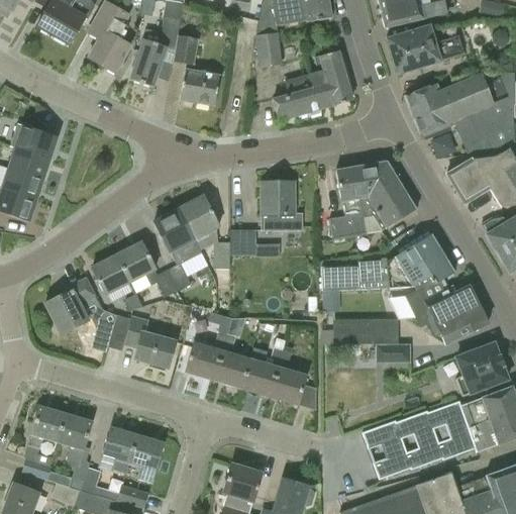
[(0,0),(0,2),(12,10),(17,0),(0,0)]
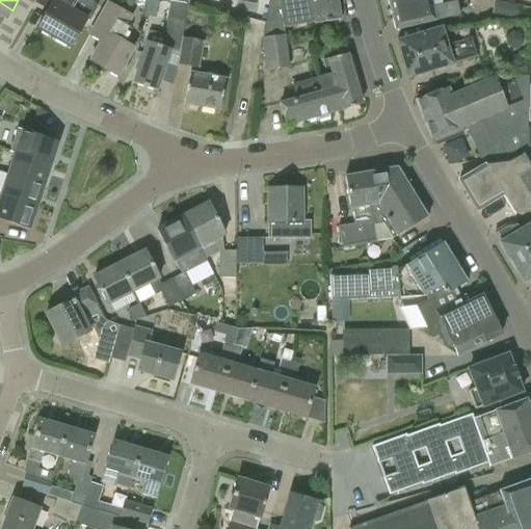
[(35,0),(48,7),(37,26),(72,45),(87,16),(89,17),(95,8),(93,6),(96,2),(93,0),(35,0)]
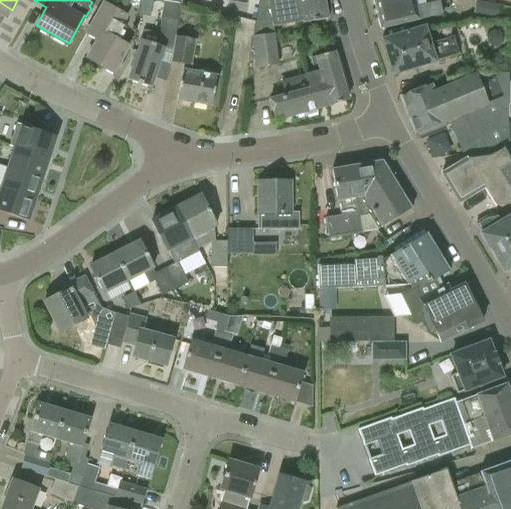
[(255,20),(253,34),(275,31),(274,25),(303,20),(304,20),(327,16),(328,16),(325,0),(259,0),(255,20)]
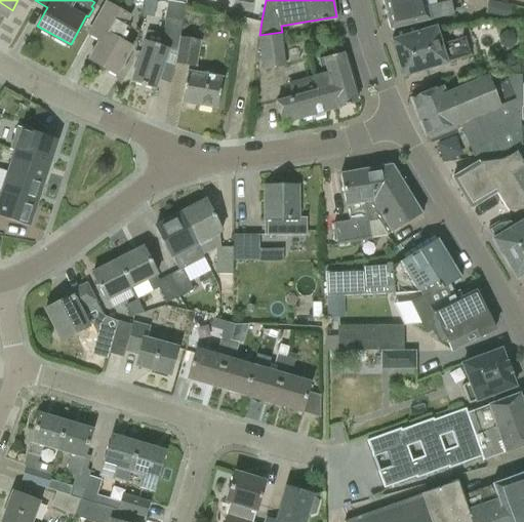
[(381,0),(390,28),(430,15),(431,18),(454,12),(451,0),(381,0)]
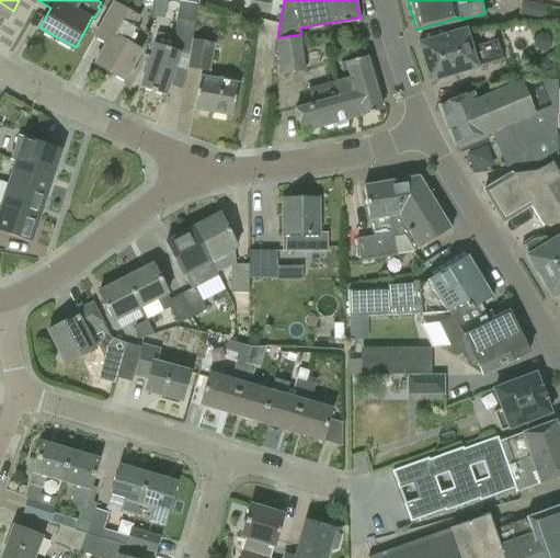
[(107,41),(96,60),(125,77),(141,48),(126,40),(140,15),(114,1),(95,34),(107,41)]
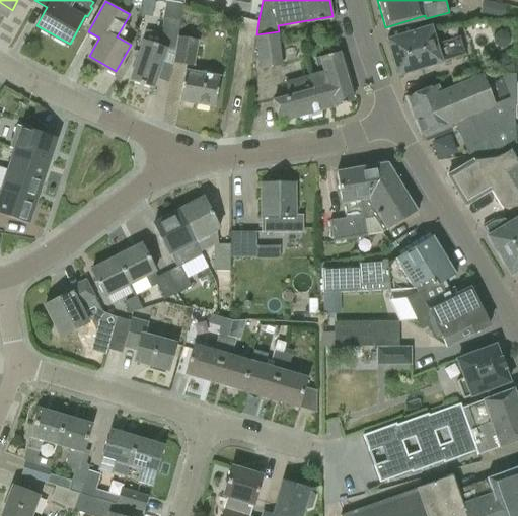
[(153,86),(167,46),(176,48),(178,35),(181,19),(164,16),(159,43),(144,38),(139,52),(131,78),(153,86)]
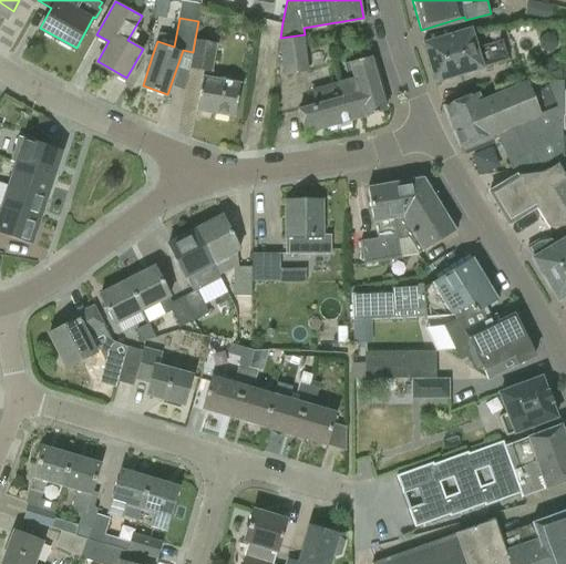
[(436,79),(482,65),(510,57),(503,38),(476,45),(471,28),(425,42),(436,79)]
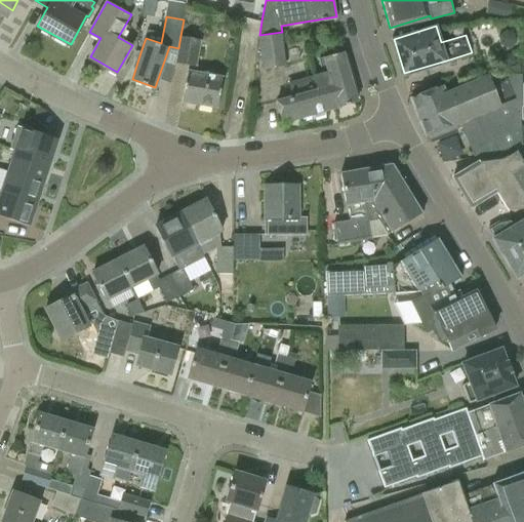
[(287,65),(282,32),(259,35),(264,68),(287,65)]
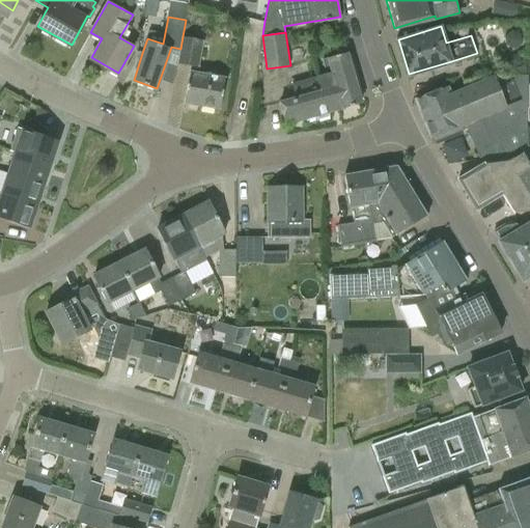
[(225,77),(199,72),(200,64),(199,63),(203,39),(183,36),(180,49),(178,62),(191,64),(185,101),(220,107),(225,77)]
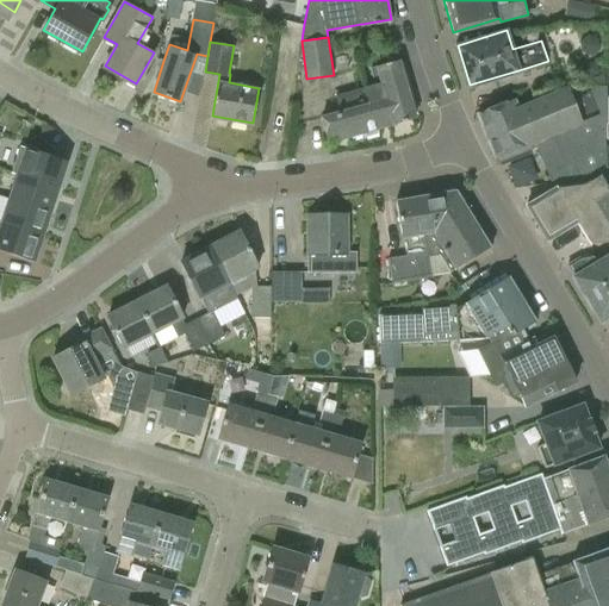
[(395,124),(395,123),(415,117),(399,60),(378,66),(381,81),(335,93),(340,110),(321,114),(325,132),(327,132),(329,142),(395,124)]
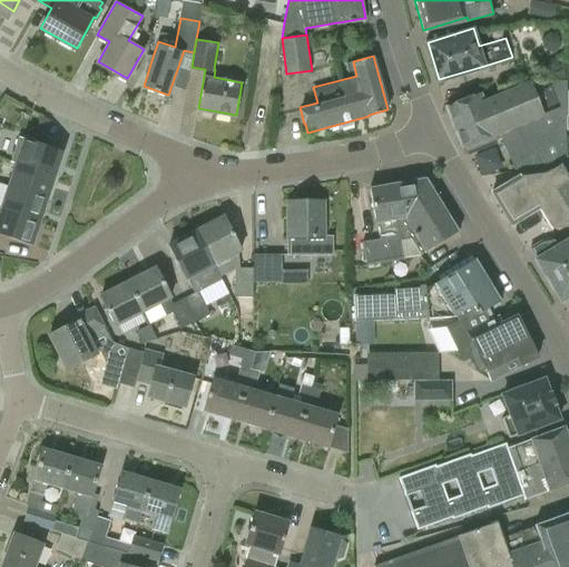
[(467,97),(448,106),(463,145),(501,130),(517,168),(542,164),(566,156),(567,127),(568,89),(568,81),(530,81),(486,99),(482,91),(467,97)]
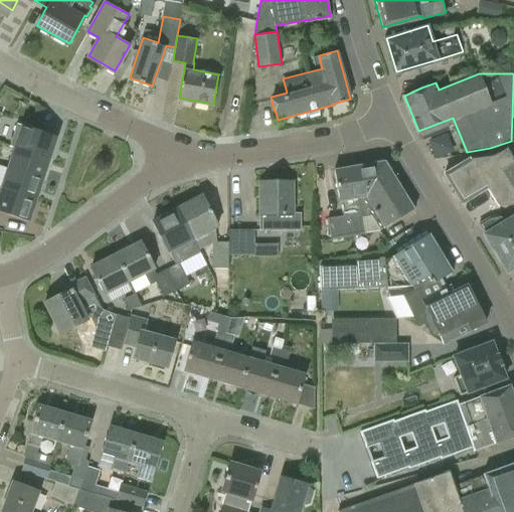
[(13,146),(50,158),(57,135),(37,129),(17,122),(10,145),(13,146)]
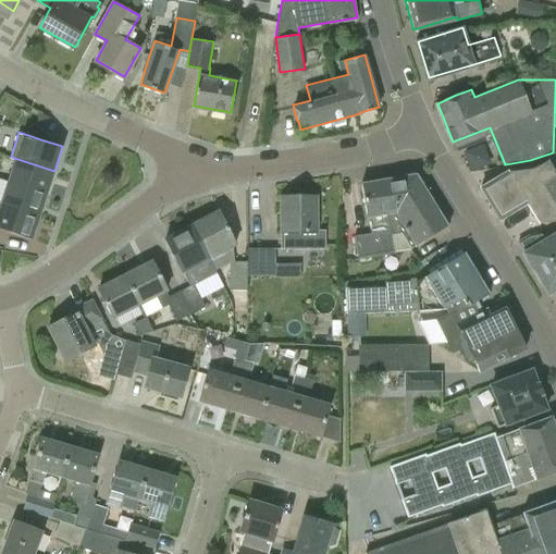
[(466,149),(473,168),(492,159),(483,140),(466,149)]
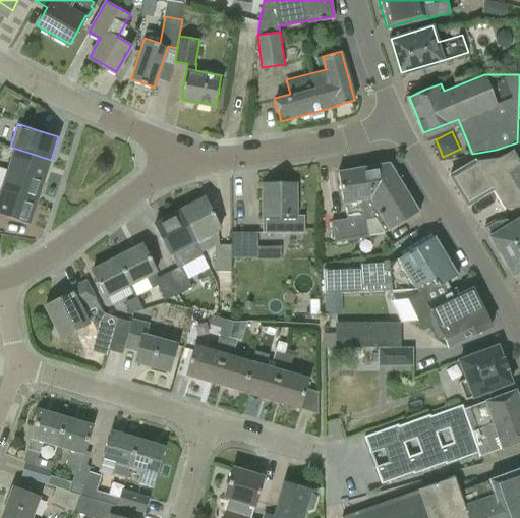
[(13,148),(7,168),(44,180),(51,160),(13,148)]
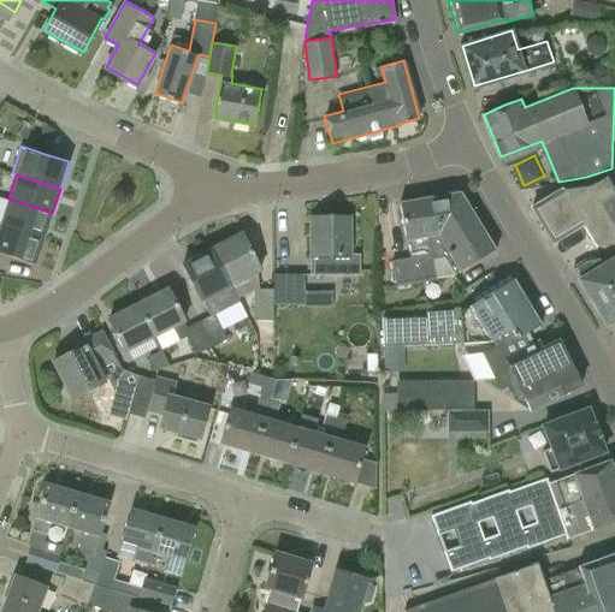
[(562,188),(532,206),(554,242),(554,241),(583,223),(597,244),(614,241),(614,188),(607,176),(591,185),(563,189),(562,188)]
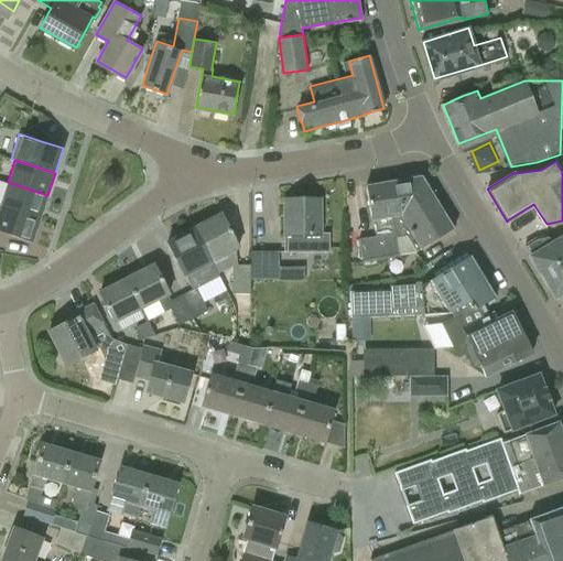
[(378,236),(360,238),(365,260),(389,256),(385,234),(396,232),(392,213),(400,212),(432,191),(422,174),(390,180),(367,183),(372,219),(375,219),(378,236)]
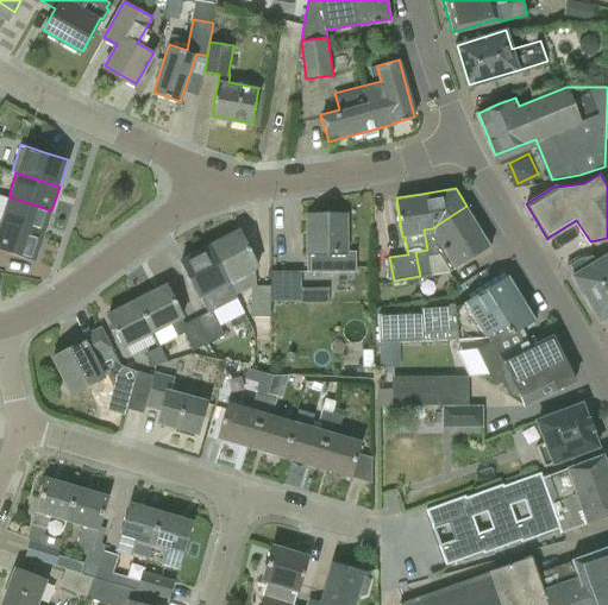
[(8,196),(0,220),(44,234),(51,210),(8,196)]
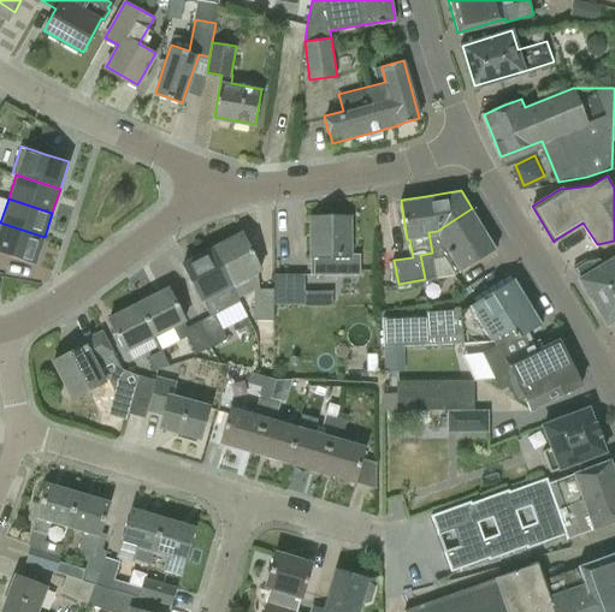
[(432,253),(420,255),(425,279),(438,277),(436,257),(442,256),(453,274),(460,271),(497,248),(472,208),(437,231),(429,232),(432,253)]
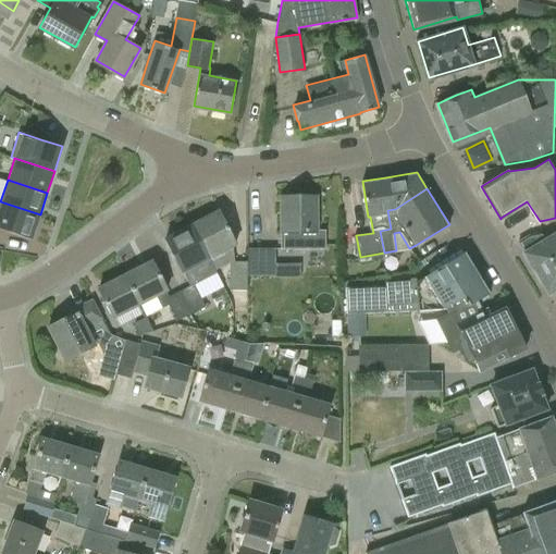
[(326,229),(317,229),(317,195),(282,195),(282,247),(326,247),(326,229)]
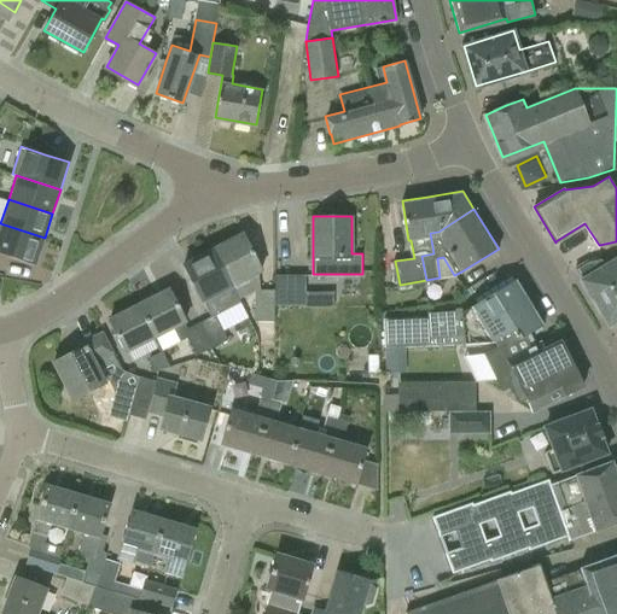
[(0,252),(35,264),(45,238),(0,223),(0,222),(0,252)]
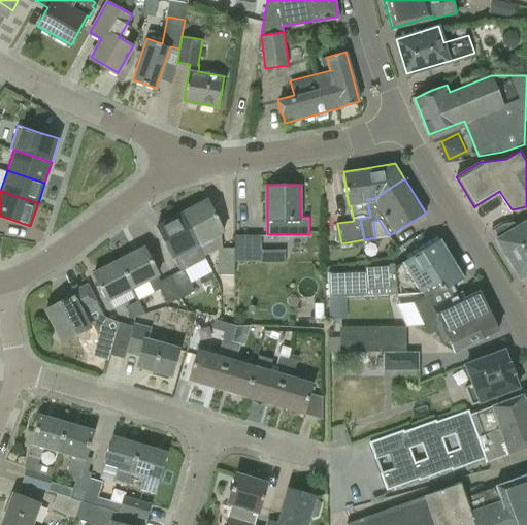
[(207,198),(182,212),(204,255),(218,248),(218,273),(234,273),(235,247),(223,247),(222,231),(224,230),(207,198)]
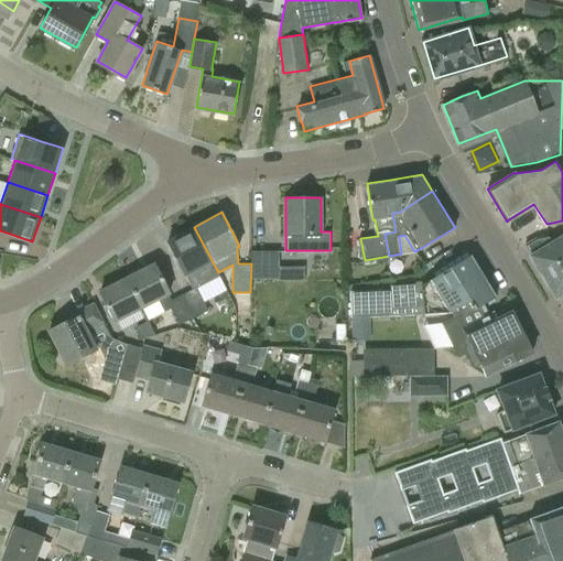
[(185,273),(186,273),(194,288),(183,293),(194,315),(208,309),(197,286),(219,276),(218,272),(194,227),(168,240),(185,273)]
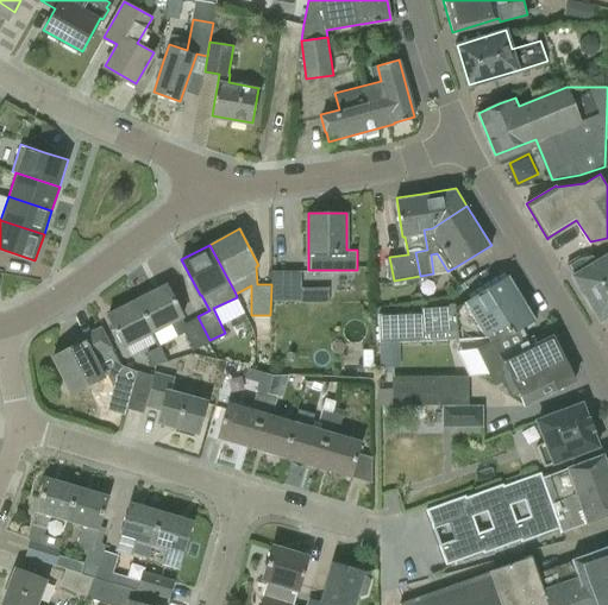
[(607,256),(597,260),(593,252),(580,254),(566,262),(577,278),(576,278),(582,288),(581,288),(590,303),(591,303),(601,317),(607,314),(607,256)]
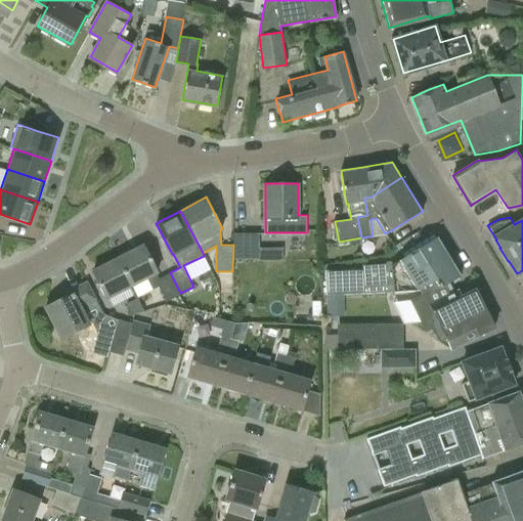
[(259,232),(234,232),(234,257),(259,258),(259,232)]
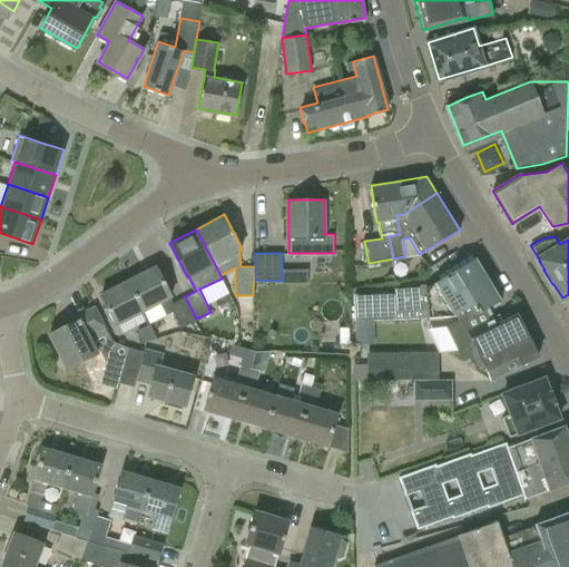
[(356,319),(453,315),(457,315),(472,306),(476,312),(480,313),(502,300),(476,257),(428,286),(428,284),(394,286),(395,292),(355,294),(356,319)]
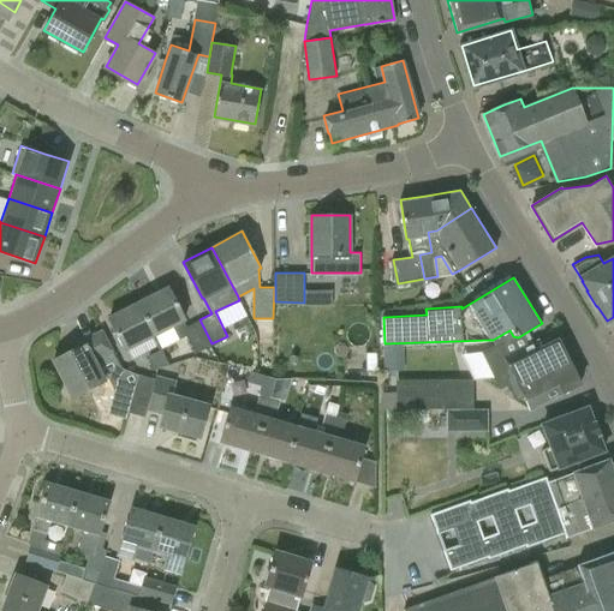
[(155,334),(185,318),(168,286),(138,301),(155,334)]
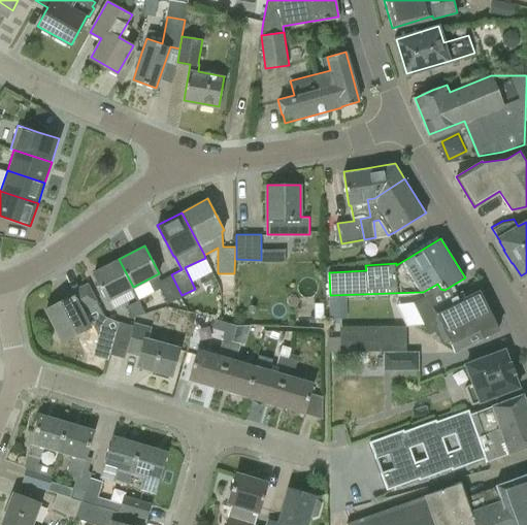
[(107,300),(133,287),(119,259),(93,272),(107,300)]
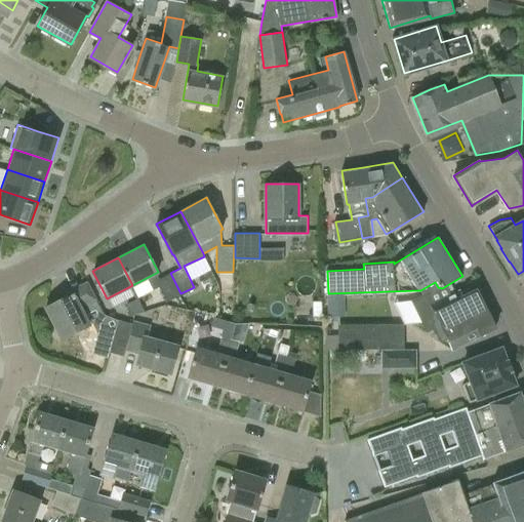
[(161,278),(156,280),(159,285),(167,300),(180,293),(170,273),(161,278)]
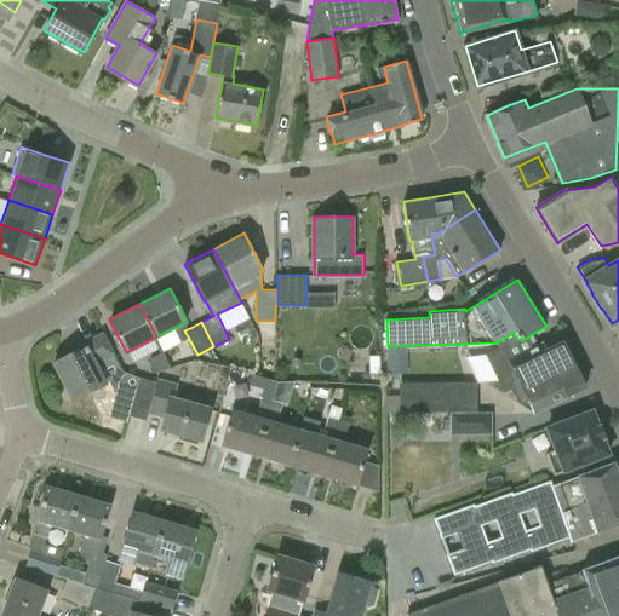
[(79,343),(81,349),(55,362),(73,399),(105,383),(96,362),(115,352),(103,330),(79,343)]
